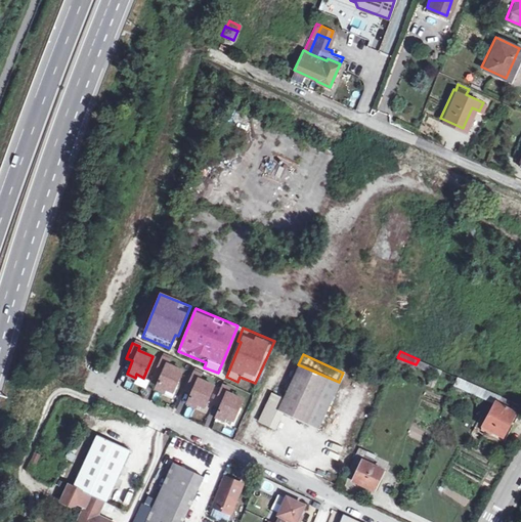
[(160,356),(154,372),(161,375),(155,388),(163,391),(164,388),(171,391),(180,370),(166,363),(168,359),(160,356)]
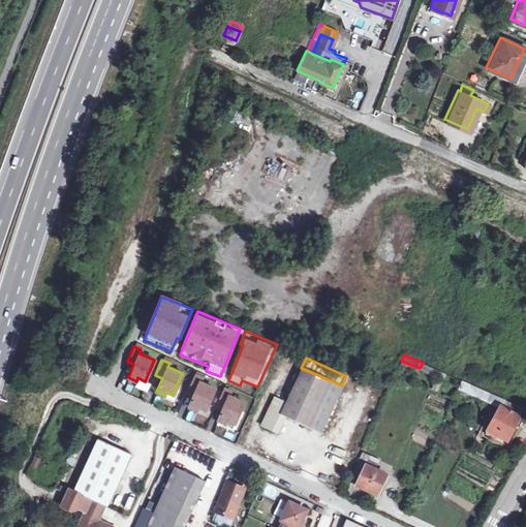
[(423,363),(420,368),(435,375),(437,369),(423,363)]
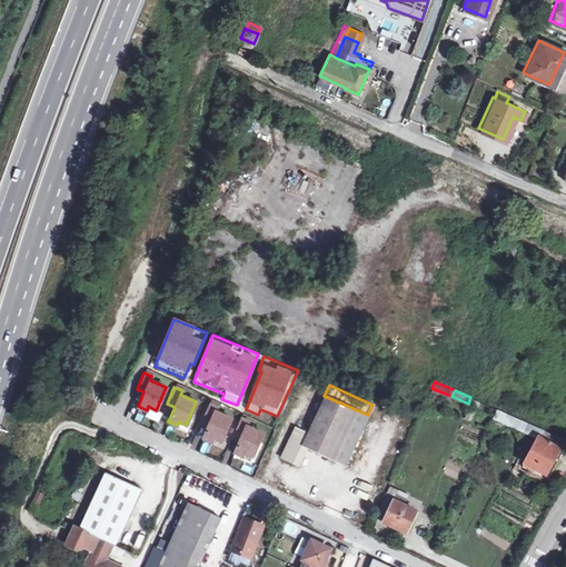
[(368,415),(324,396),(305,435),(295,430),(280,459),(297,467),(305,449),(345,466),(347,459),(356,440),(368,415)]
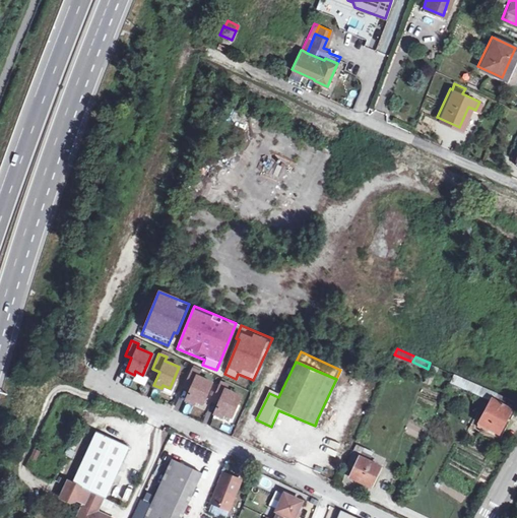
[(191,368),(184,383),(191,386),(185,399),(193,403),(194,399),(201,402),(210,382),(196,376),(198,372),(191,368)]
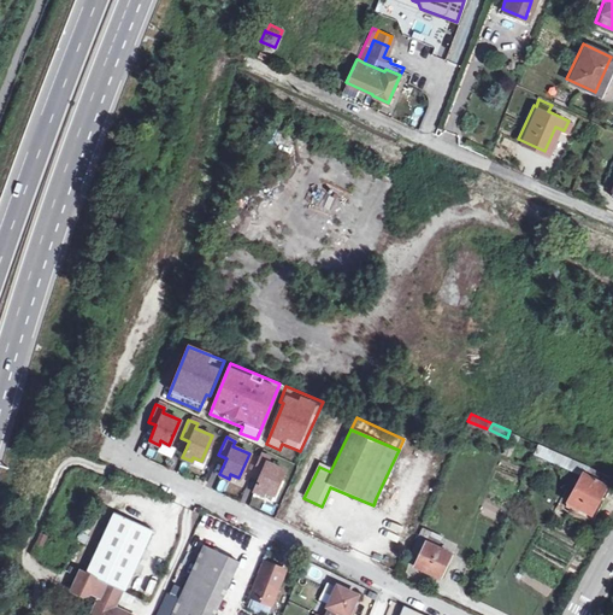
[(587,463),(537,443),(534,450),(583,472),(587,463)]
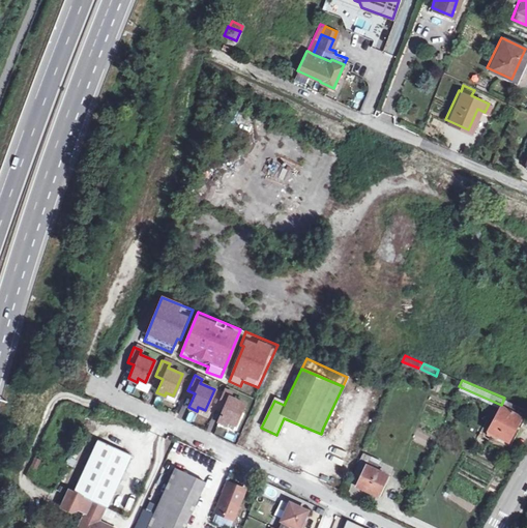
[(224,389),(216,405),(224,408),(217,420),(226,424),(227,421),(234,424),(243,403),(229,397),(231,392),(224,389)]
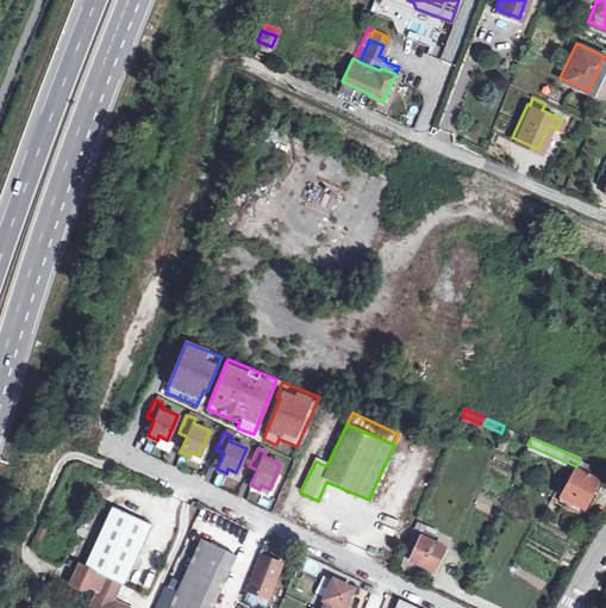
[(582,463),(579,470),(587,475),(591,467),(582,463)]
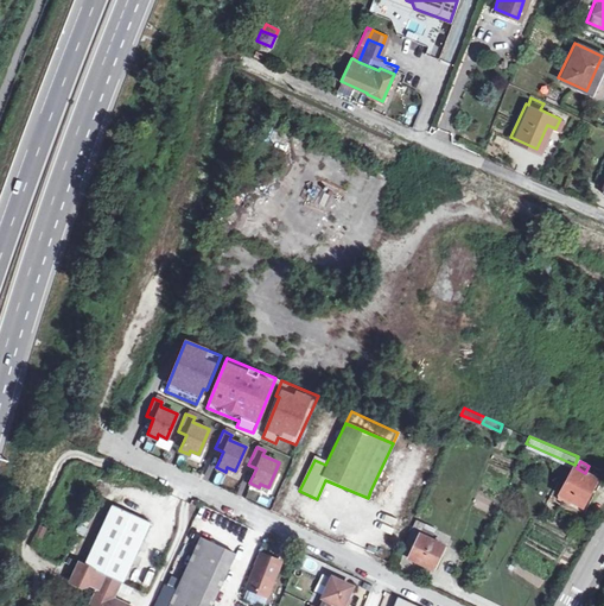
[(585,473),(577,468),(572,465),(557,492),(558,493),(557,497),(568,505),(571,502),(578,505),(593,478),(585,473)]
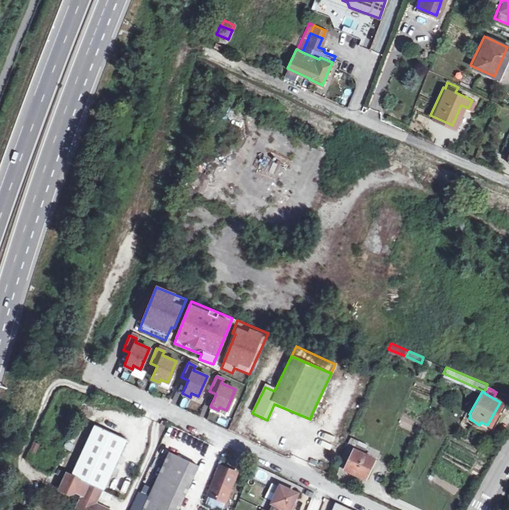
[(332,401),(320,396),(312,413),(324,419),(332,401)]
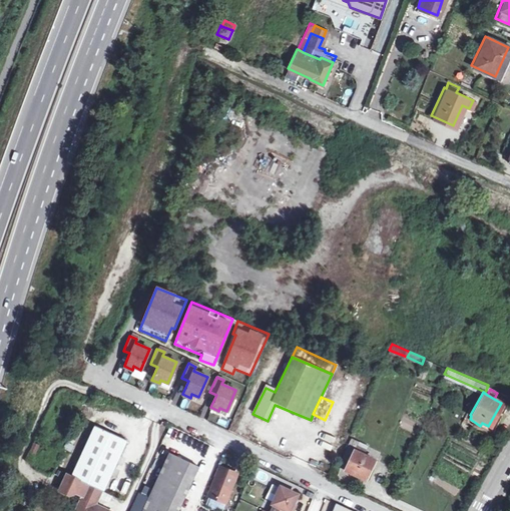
[(93,425),(69,477),(99,491),(101,492),(125,440),(93,425)]
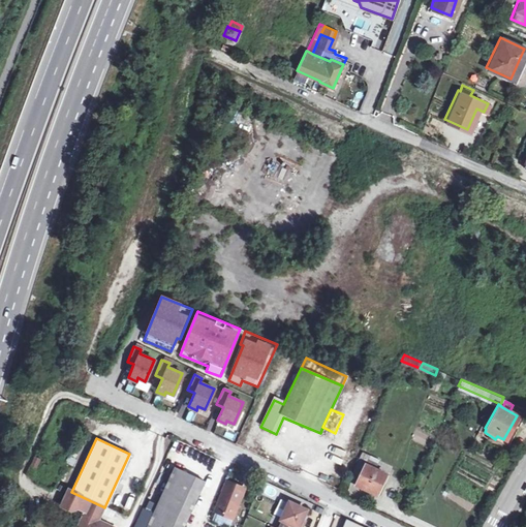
[(367,458),(360,455),(347,479),(374,493),(383,473),(364,464),(367,458)]
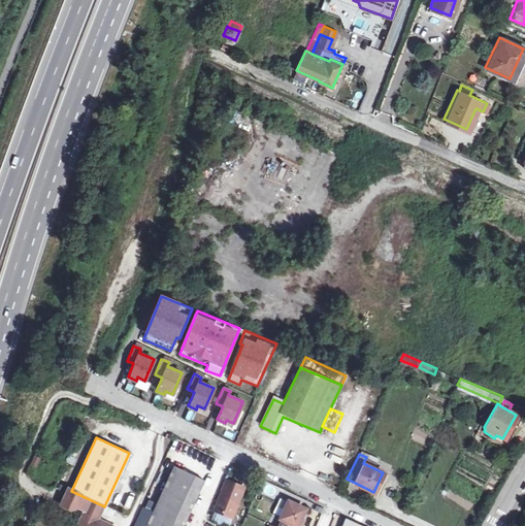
[(146,525),(175,525),(197,478),(174,466),(146,525)]
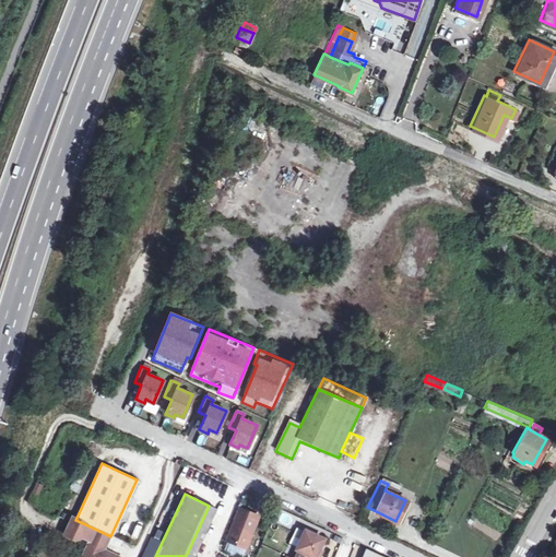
[(209,506),(186,556),(192,556),(215,509),(209,506)]
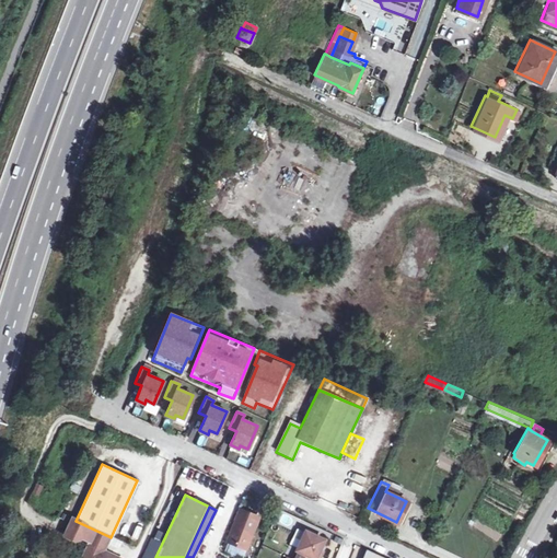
[(251,515),(234,508),(221,538),(238,545),(251,515)]
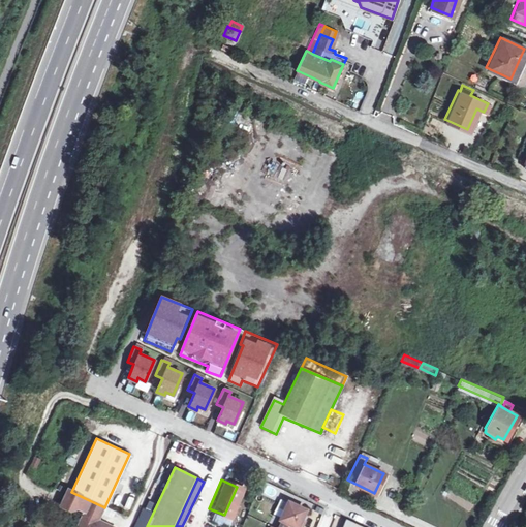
[(71,492),(67,490),(59,506),(69,510),(76,508),(84,512),(83,513),(96,519),(102,506),(71,492)]
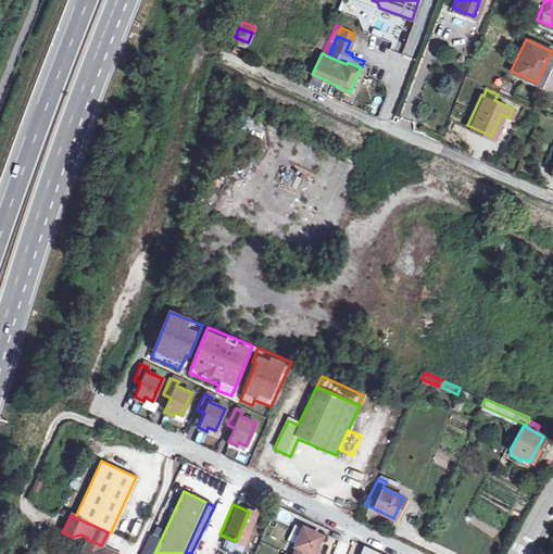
[(319,534),(303,527),(293,546),(297,548),(292,553),(312,553),(321,538),(319,534)]
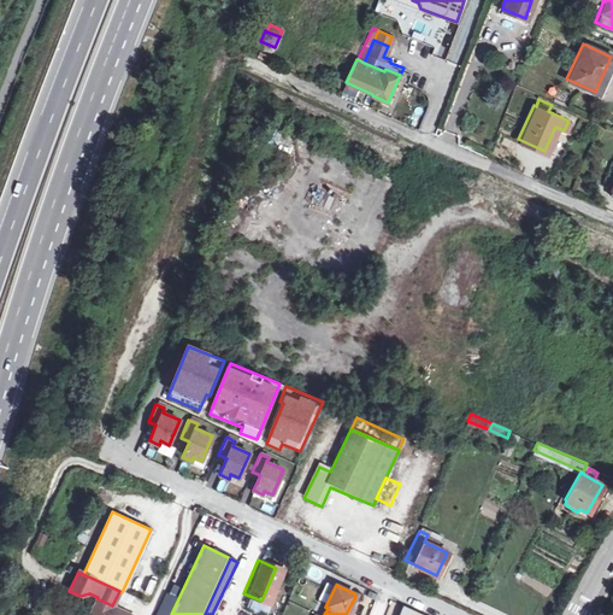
[(111,610),(112,605),(96,598),(88,614),(128,614),(118,610),(118,613),(111,610)]
